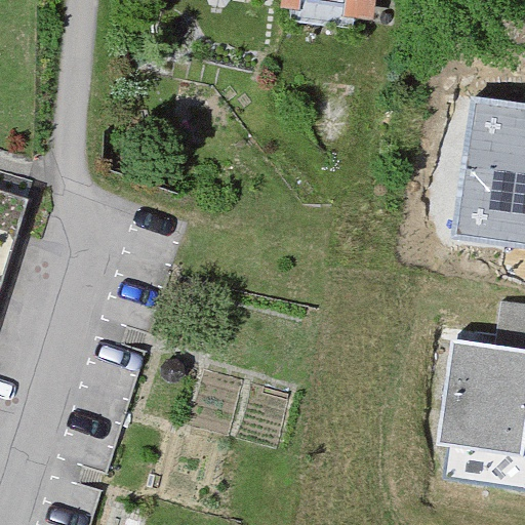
[(289,0),(367,9),(367,0),(289,0)]
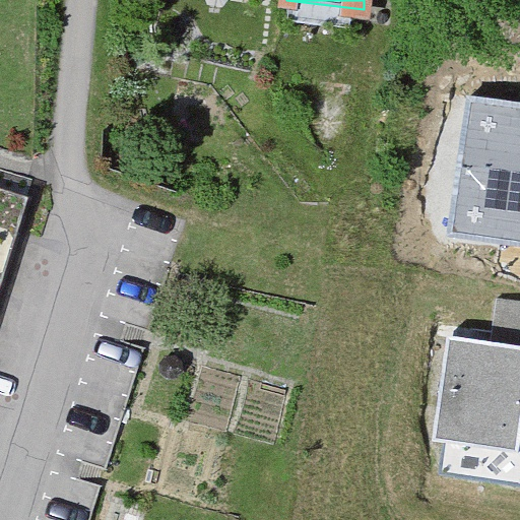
[(519,104),(468,96),(449,233),(519,242),(519,104)]
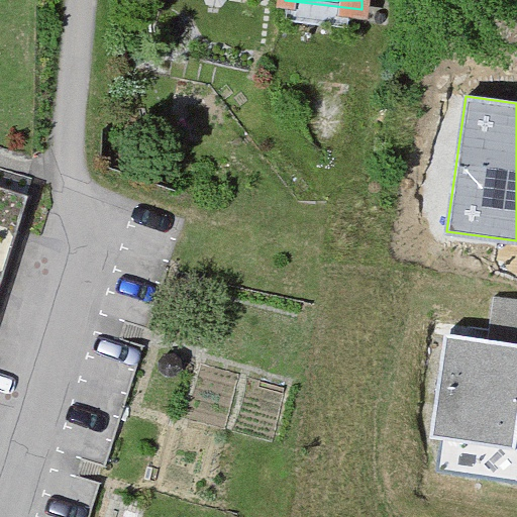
[(0,190),(0,222),(14,227),(24,198),(0,190)]
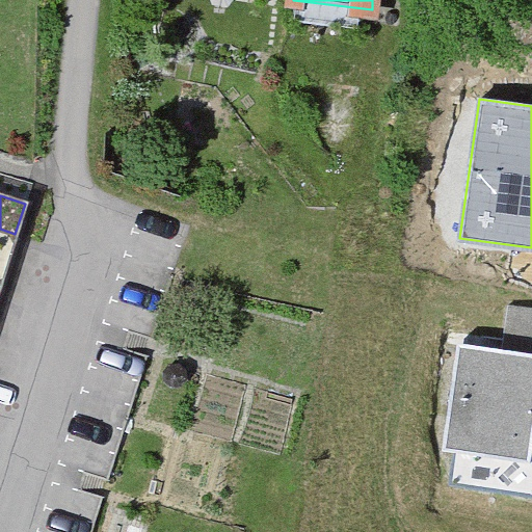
[(15,234),(0,229),(0,264),(4,266),(15,234)]
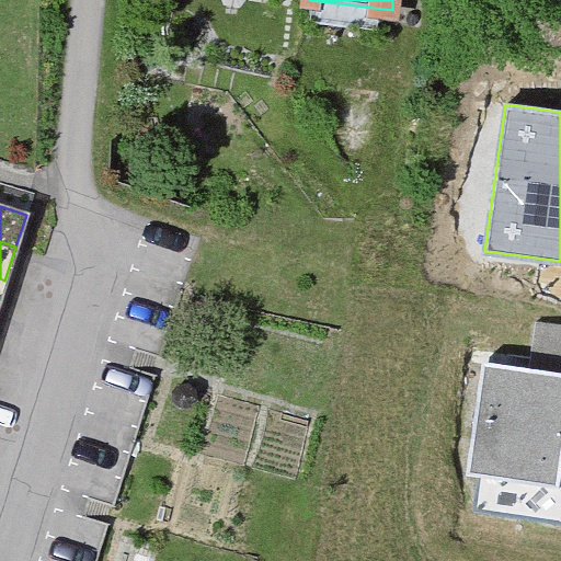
[(560,325),(536,322),(530,359),(560,363),(560,325)]
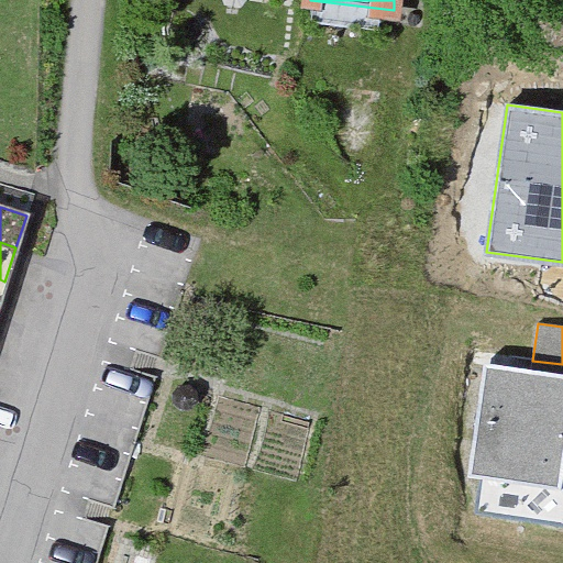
[(562,364),(532,361),(531,371),(562,375),(562,364)]
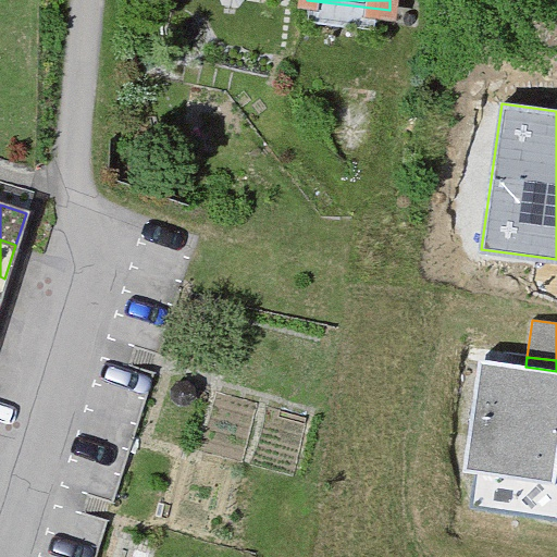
[(556,521),(556,371),(525,367),(480,360),(463,472),(474,474),(470,508),(556,521)]
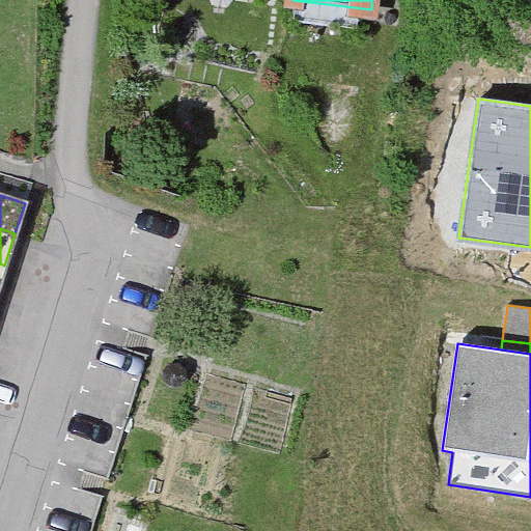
All buildings are outlined.
